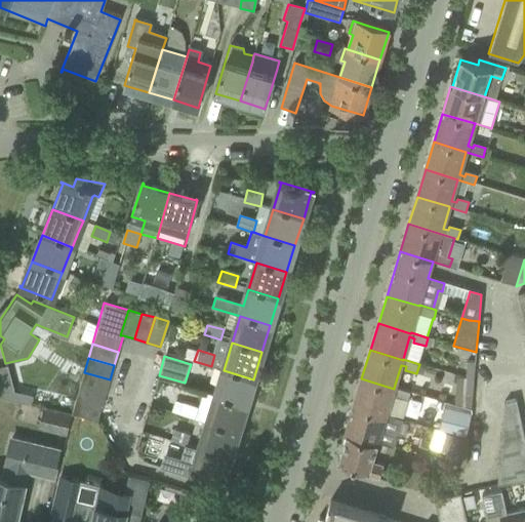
[(474,379),(475,365),(467,364),(466,379),(474,379)]
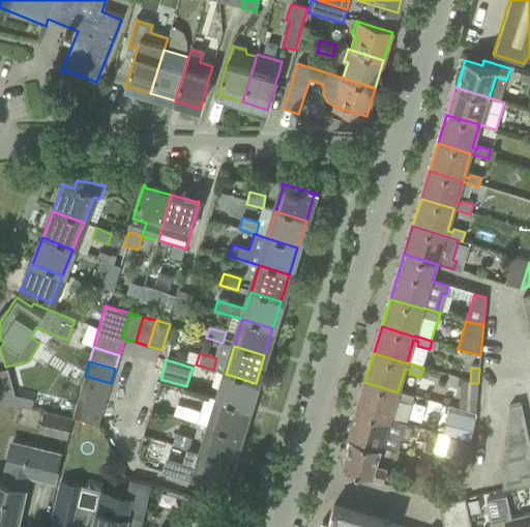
[(0,372),(0,402),(17,406),(30,409),(32,401),(13,397),(7,371),(0,372)]
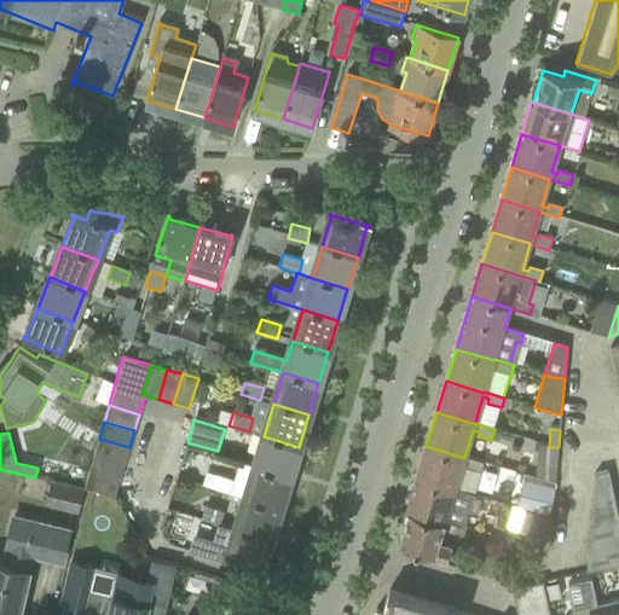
[(289,479),(299,447),(264,436),(254,468),(289,479)]
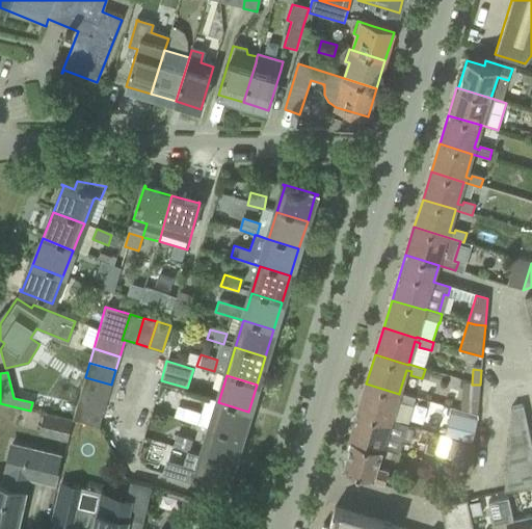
[(107,399),(111,385),(85,377),(81,391),(107,399)]
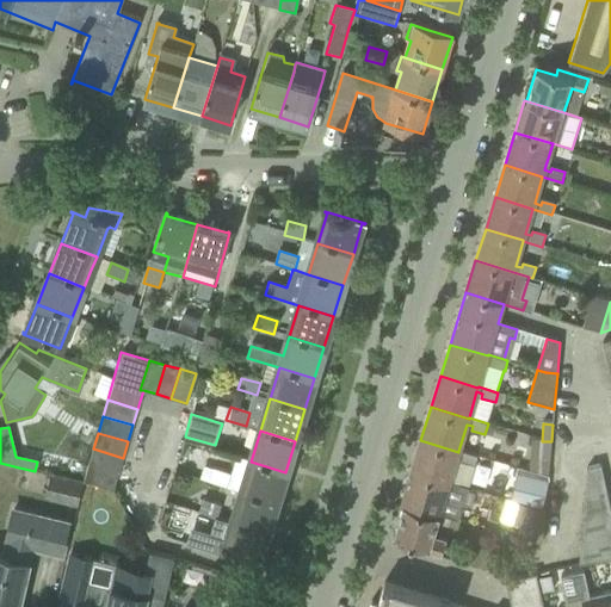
[(477,457),(458,451),(458,452),(420,440),(411,472),(449,484),(449,483),(457,456),(463,458),(462,463),(475,466),(477,457)]
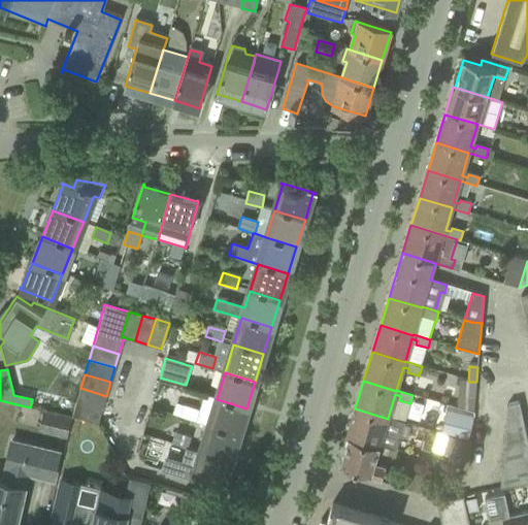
[(476,382),(468,382),(459,381),(458,398),(475,400),(476,382)]
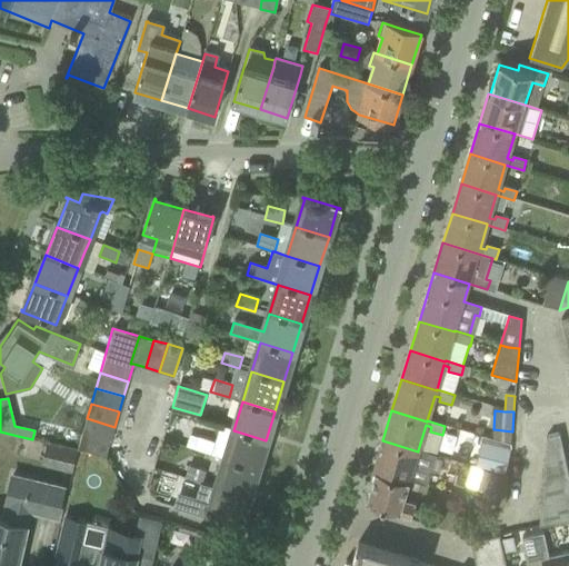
[(110,442),(115,427),(87,418),(81,434),(110,442)]
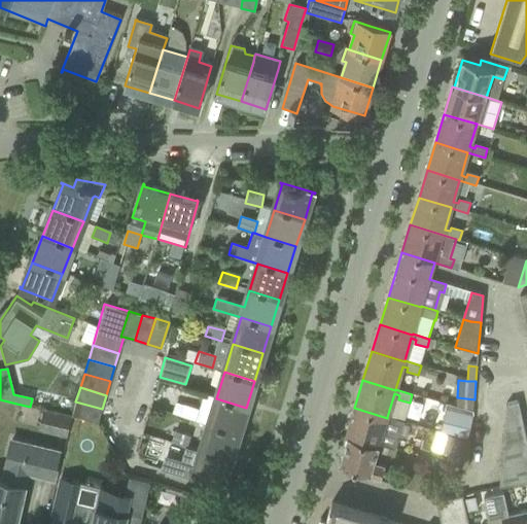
[(473,412),(475,399),(457,397),(456,408),(473,412)]
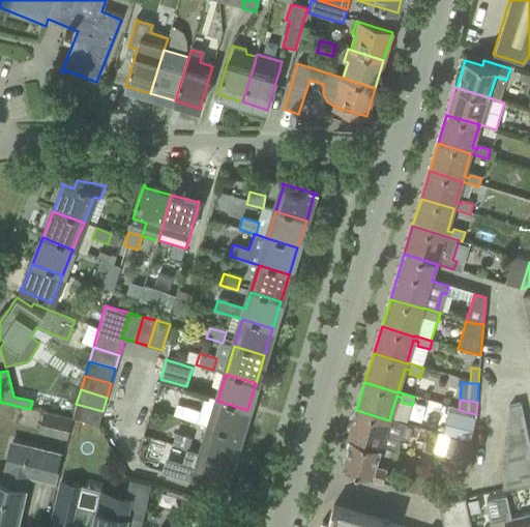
[(239,437),(247,410),(217,401),(209,428),(239,437)]
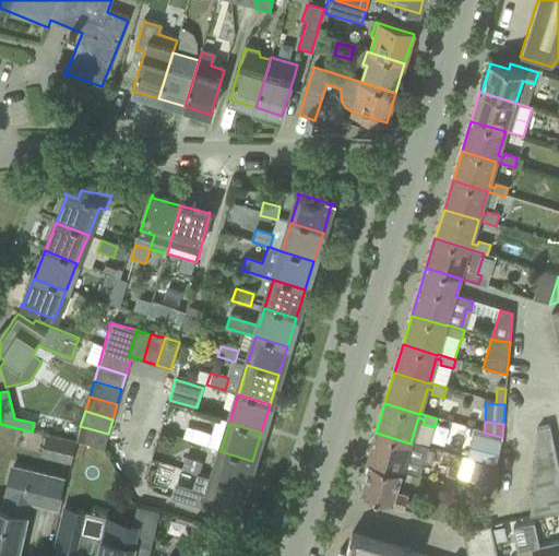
[(104,449),(108,434),(80,426),(75,442),(104,449)]
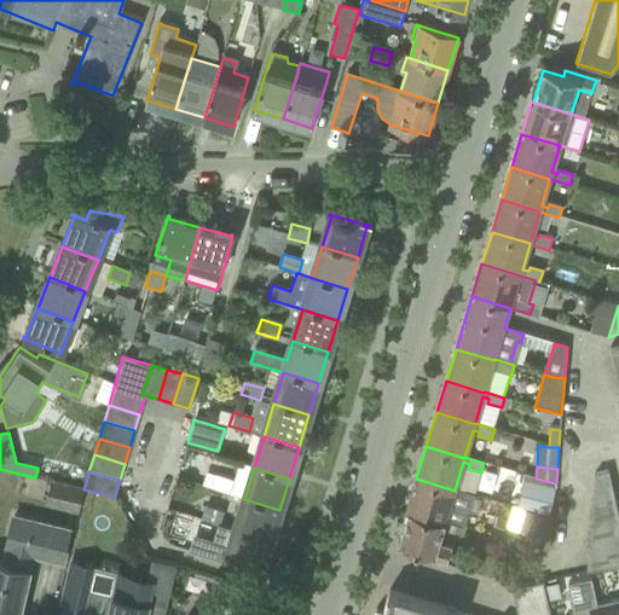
[(614,502),(607,473),(595,475),(593,506),(614,502)]
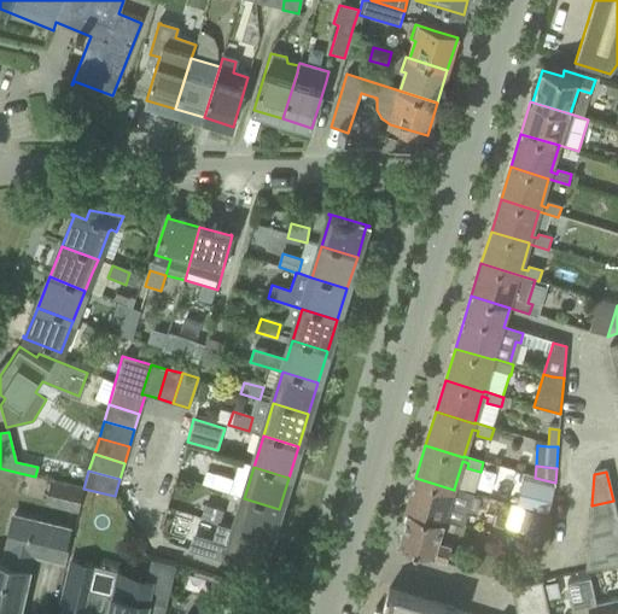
[(231,493),(234,480),(215,475),(211,487),(231,493)]
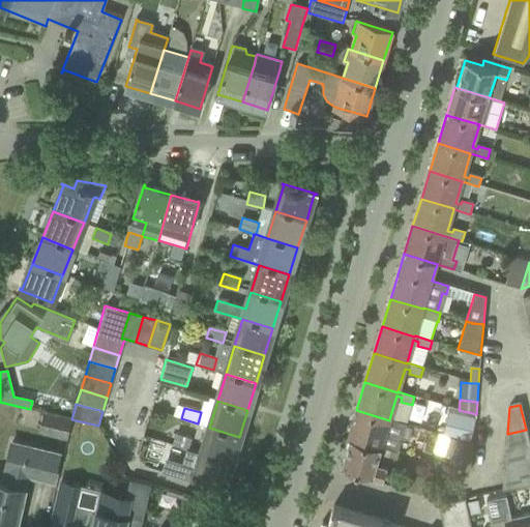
[(406,423),(389,419),(389,420),(356,410),(348,437),(381,447),(396,452),(406,423)]
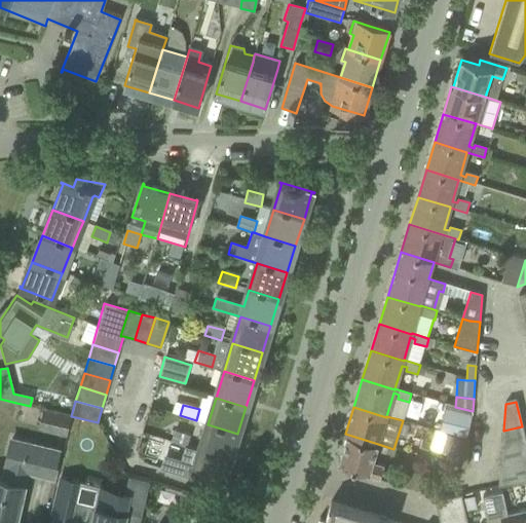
[(43,411),(39,430),(67,436),(71,417),(43,411)]
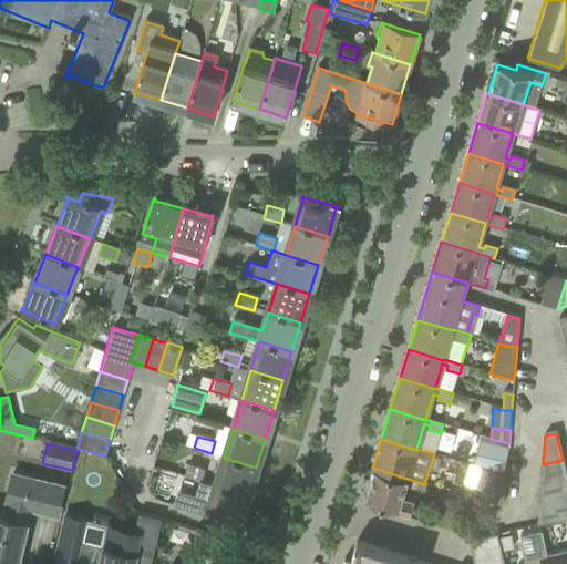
[(476,453),(474,467),(503,474),(505,460),(476,453)]
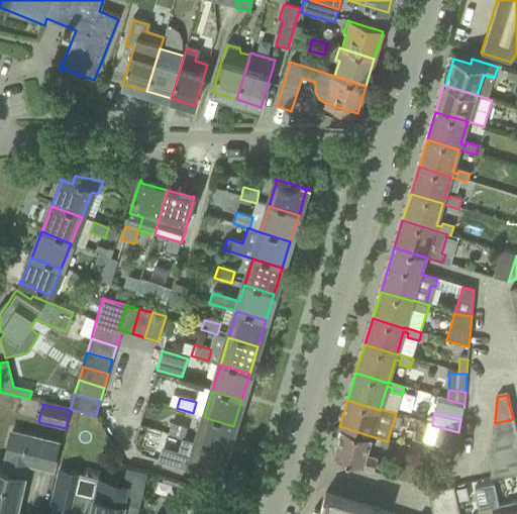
[(225,452),(233,426),(204,417),(196,443),(225,452)]
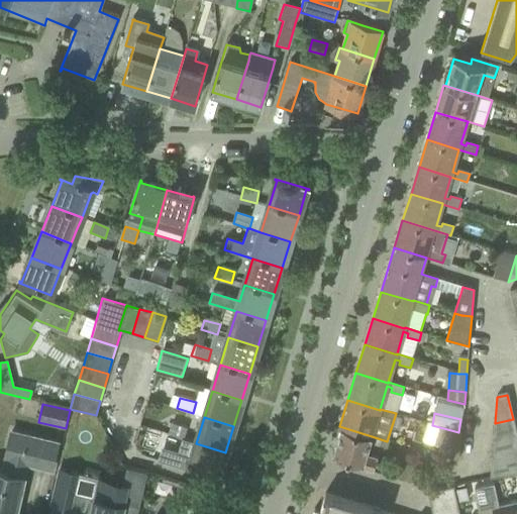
[(516,433),(513,419),(495,423),(493,438),(516,433)]
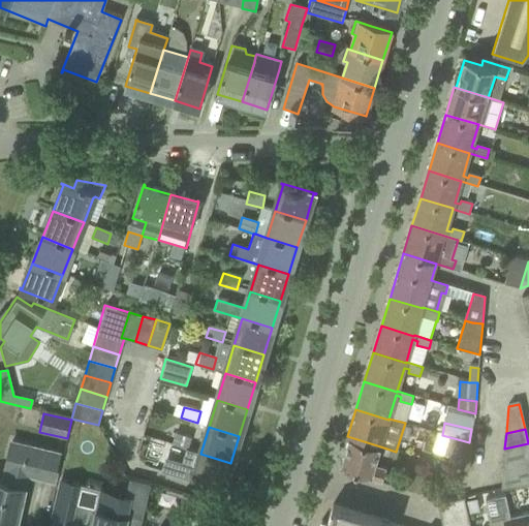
[(176,433),(173,444),(186,450),(187,450),(191,438),(176,433)]
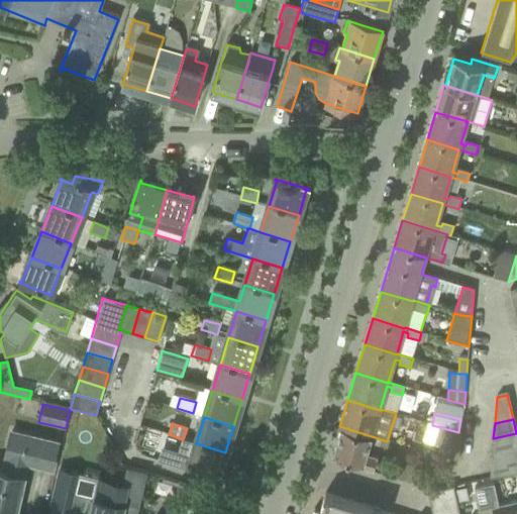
[(366,455),(372,436),(339,426),(339,427),(341,428),(332,455),(349,460),(348,465),(374,473),(378,459),(366,455)]
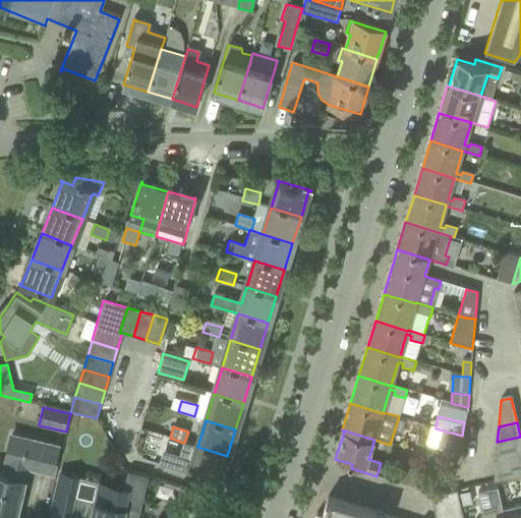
[(15,517),(25,469),(51,475),(57,447),(11,437),(2,476),(0,475),(0,517),(15,517)]
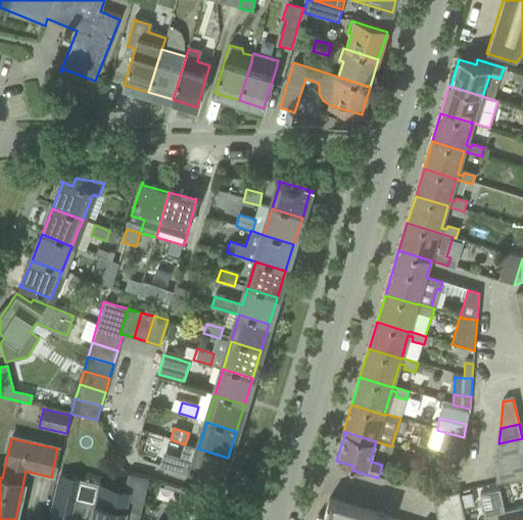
[(522,451),(522,442),(522,438),(498,443),(497,457),(522,451)]
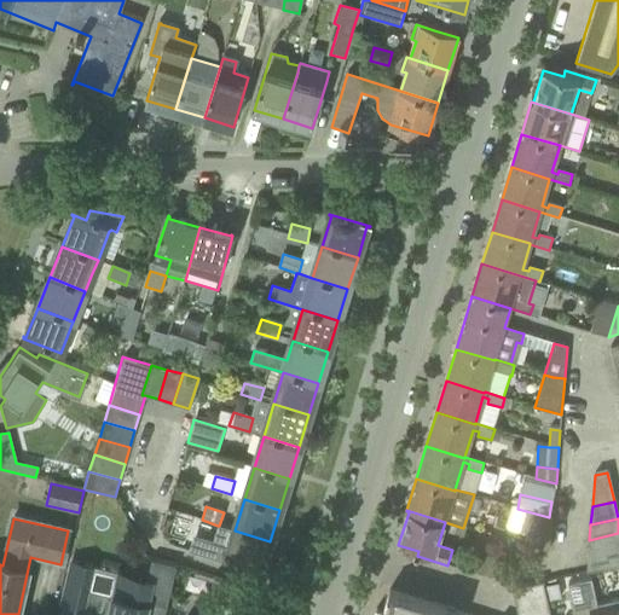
[(261,572),(270,541),(235,531),(219,526),(214,544),(196,539),(192,552),(225,563),(264,574),(264,573),(261,572)]
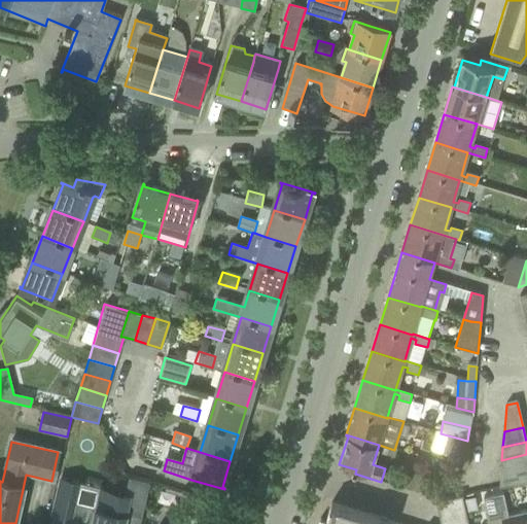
[(447,464),(467,470),(468,459),(451,454),(447,464)]
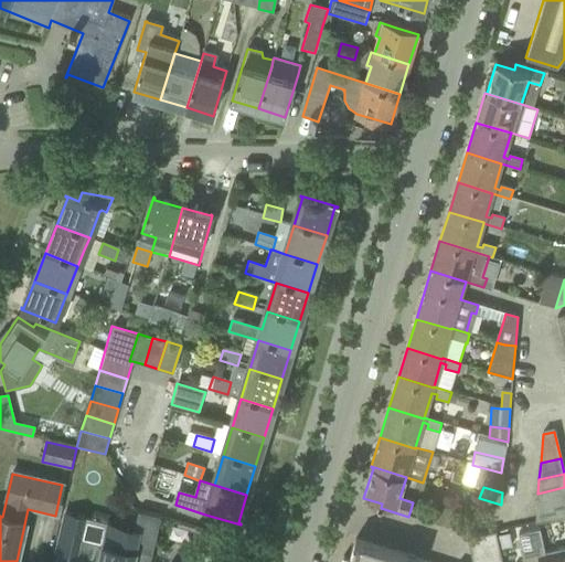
[(564,501),(564,487),(537,494),(536,508),(564,501)]
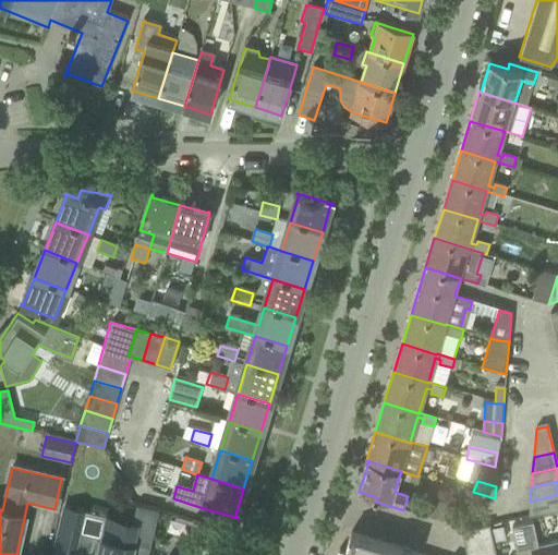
[(557,495),(530,502),(529,517),(557,510),(557,495)]
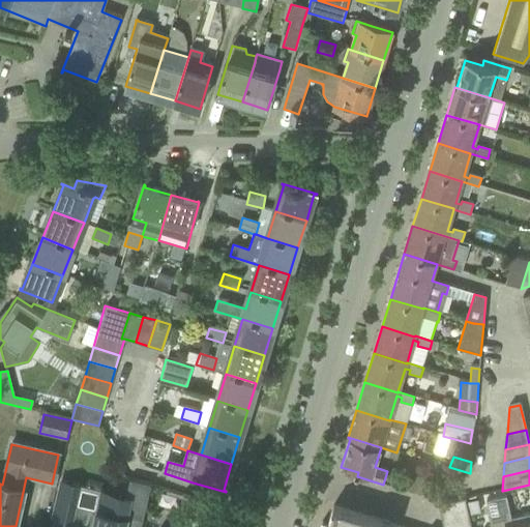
[(60,484),(50,526),(69,526),(70,524),(71,517),(94,522),(93,526),(124,526),(127,515),(143,519),(151,486),(129,480),(125,498),(101,493),(96,511),(96,514),(74,508),(79,488),(60,484)]
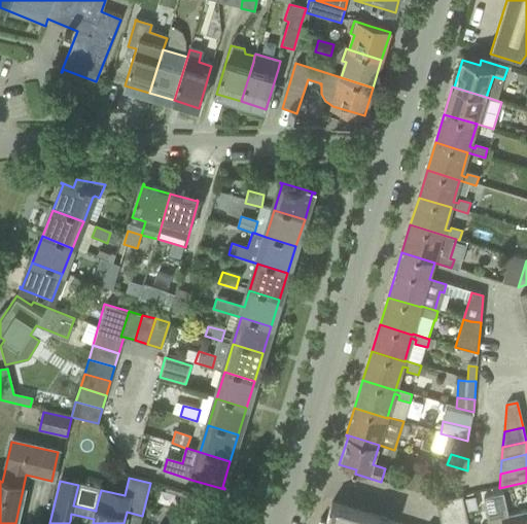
[(202,519),(207,501),(182,494),(177,512),(202,519)]
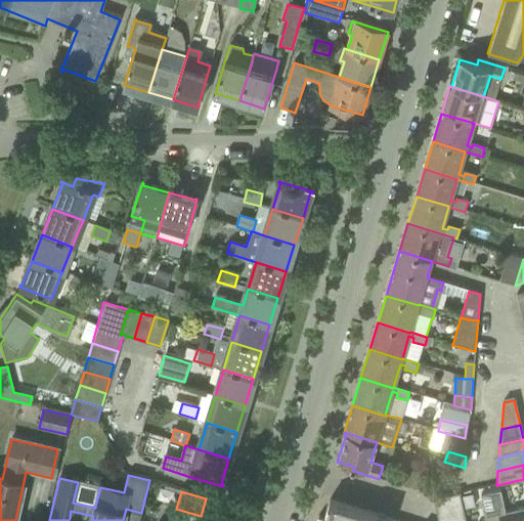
[(523,520),(523,508),(505,513),(499,491),(481,495),(485,520),(523,520)]
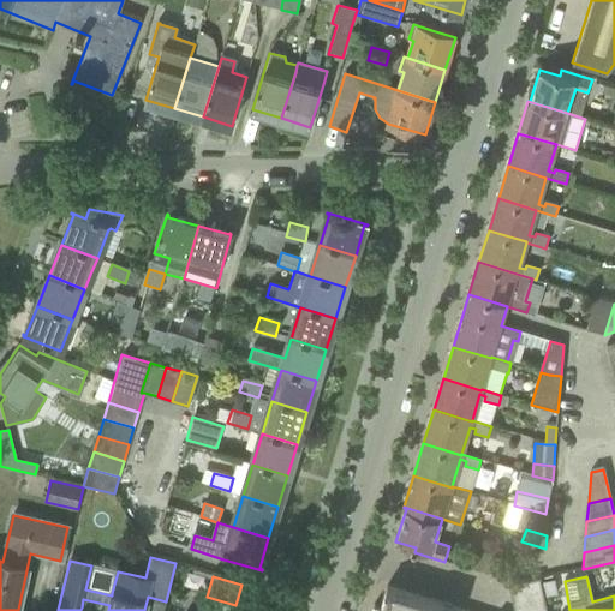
[(545,610),(544,599),(539,579),(508,586),(513,610),(460,610),(387,588),(378,610),(545,610)]
